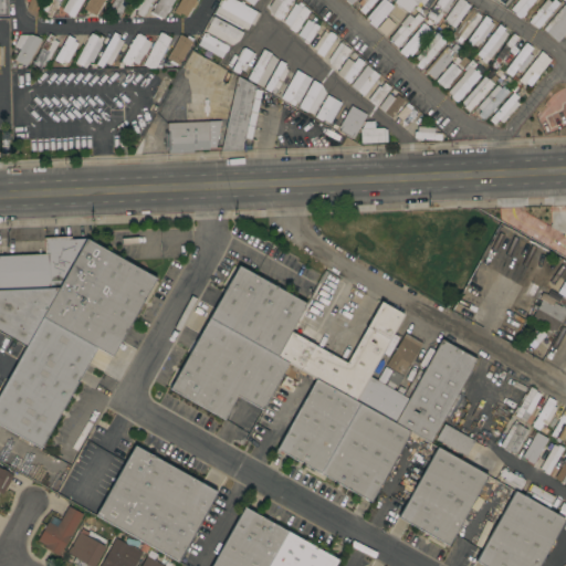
[(25,0),(37,0),(34,14),(28,13),(29,10),(24,9),(25,0)]
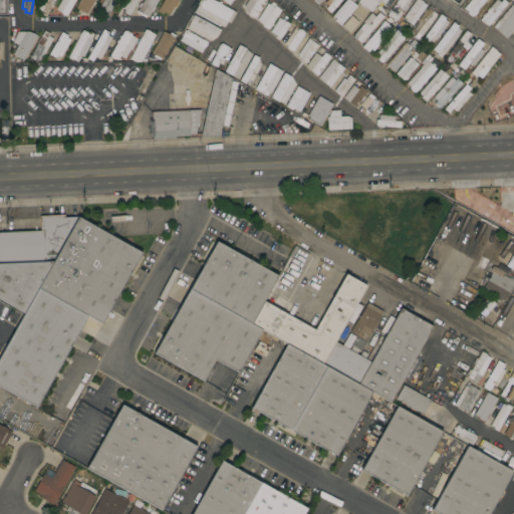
[(53,0),(51,5),(53,5),(51,8),(50,8),(45,17),(39,14),(41,11),(37,9),(41,0),(53,0)]
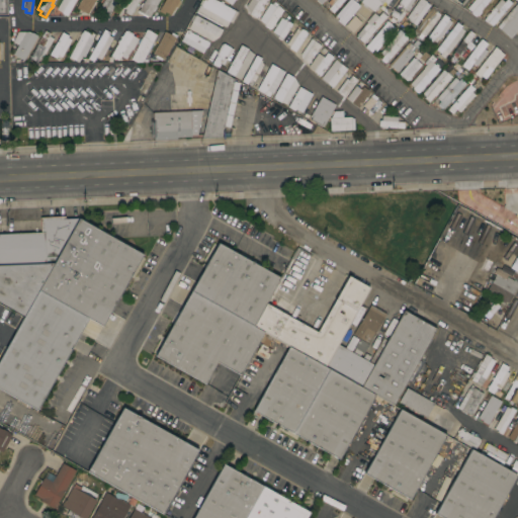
[(61,0),(75,0),(67,16),(61,13),(62,12),(56,10),(61,0)]
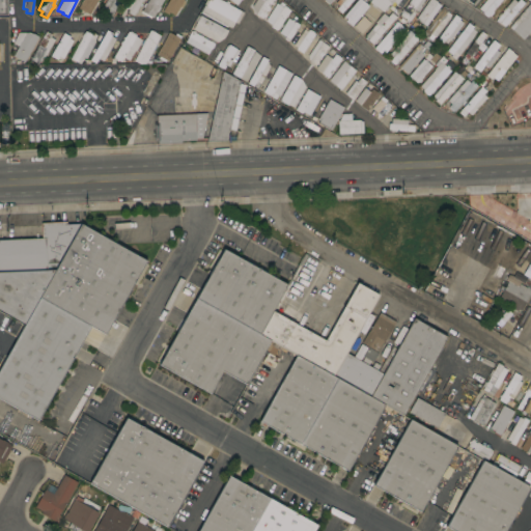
[(82,0),(98,0),(88,17),(83,14),(84,12),(78,8),(82,0)]
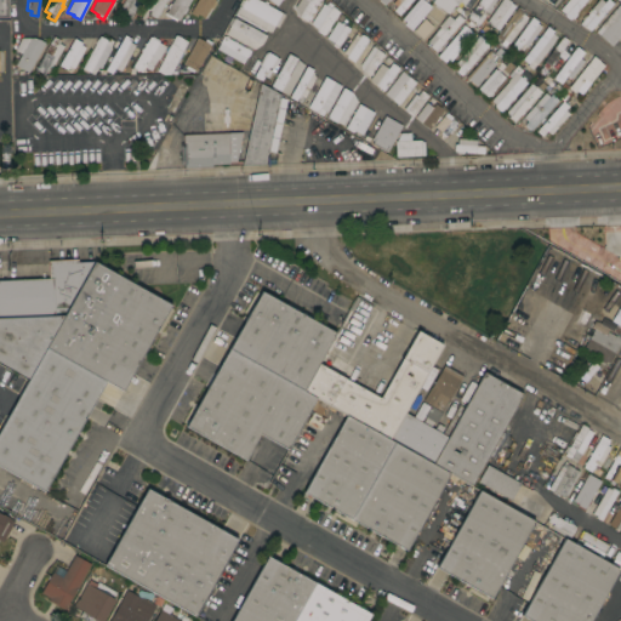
[(124,0),(140,0),(129,21),(123,17),(123,15),(118,12),(124,0)]
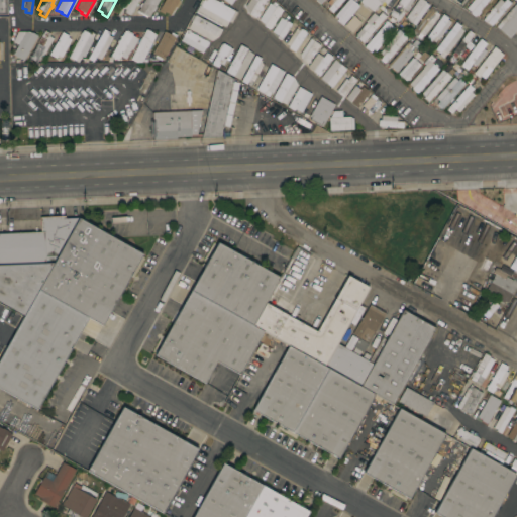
[(137,0),(129,15),(123,11),(129,2),(126,0),(137,0)]
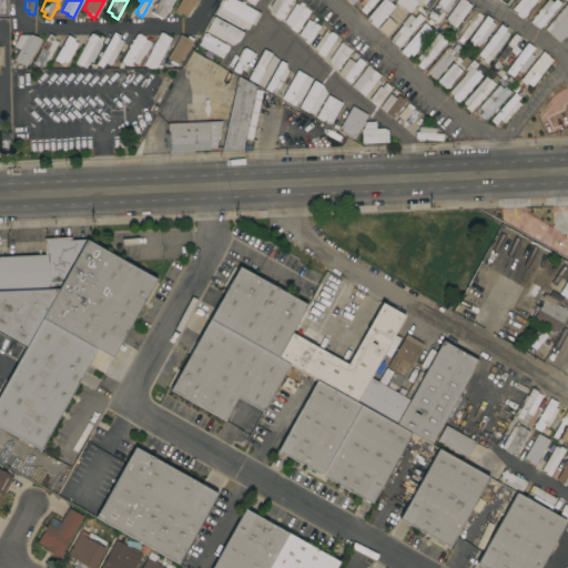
[(153,8),(152,7),(154,3),(155,4),(158,0),(174,0),(163,19),(151,12),(153,8)]
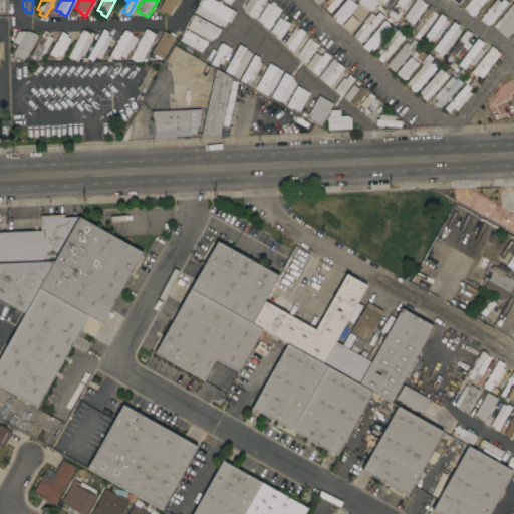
[(177,0),(175,4),(177,5),(171,14),(170,13),(168,15),(162,12),(163,10),(162,10),(164,6),(161,5),(163,0),(177,0)]
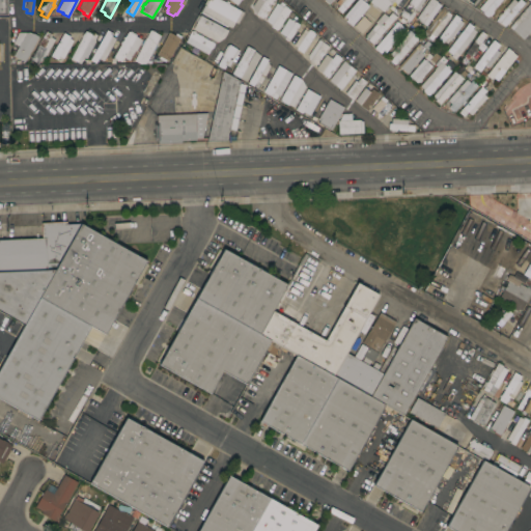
[(221,0),(225,2),(225,1),(228,2),(227,4),(243,12),(236,24),(234,22),(230,28),(227,26),(226,27),(200,12),(204,5),(203,4),(206,0),(221,0)]
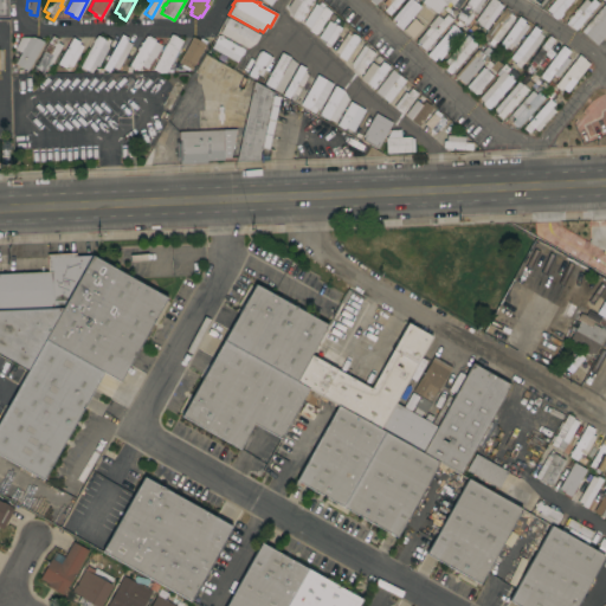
[(291,0),(311,0),(298,23),(290,18),(291,17),(287,8),(291,0)]
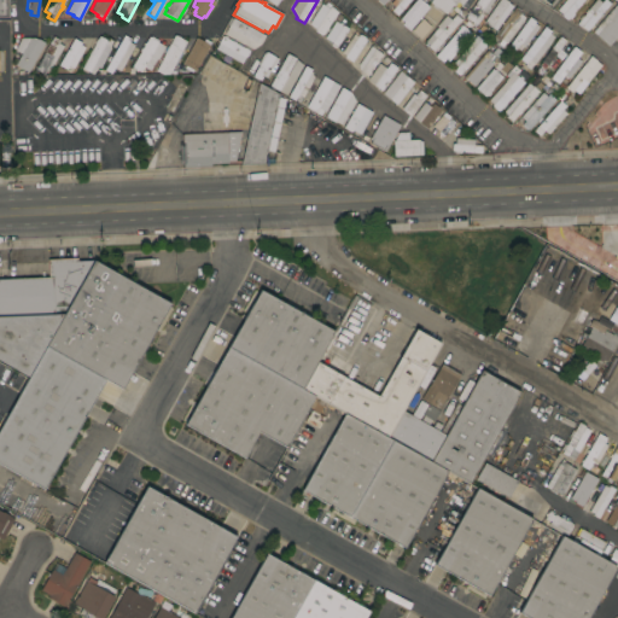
[(392,0),(409,0),(396,16),(391,11),(394,7),(390,4),(392,0)]
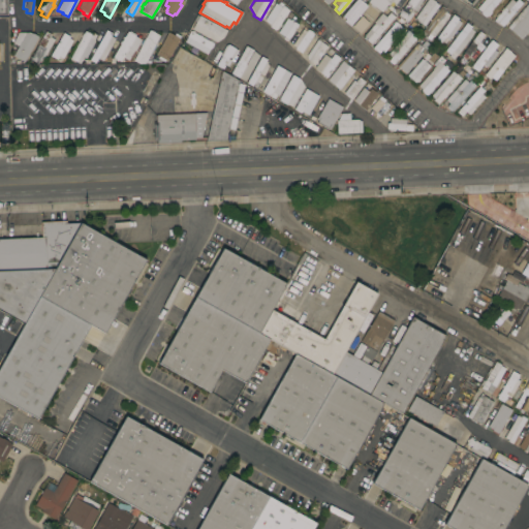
[(355,0),(360,0),(367,6),(349,26),(343,22),(344,21),(341,18),(355,0)]
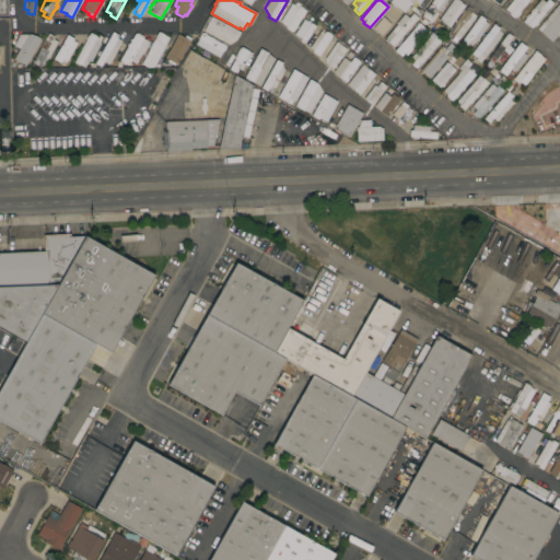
[(391,0),(427,0),(422,6),(423,7),(422,8),(413,2),(410,6),(409,6),(407,8),(408,9),(406,12),(405,11),(403,13),(395,7),(394,9),(389,6),(392,4),(388,2),(391,0)]
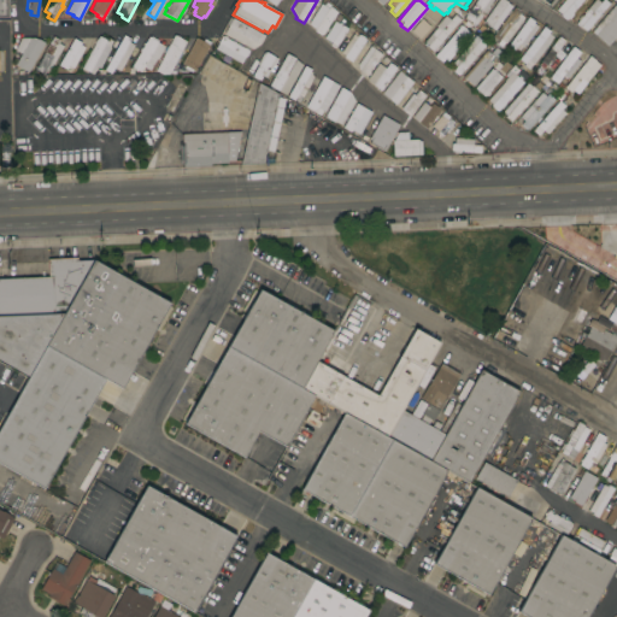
[(475,0),(493,0),(475,25),(464,17),(475,0)]
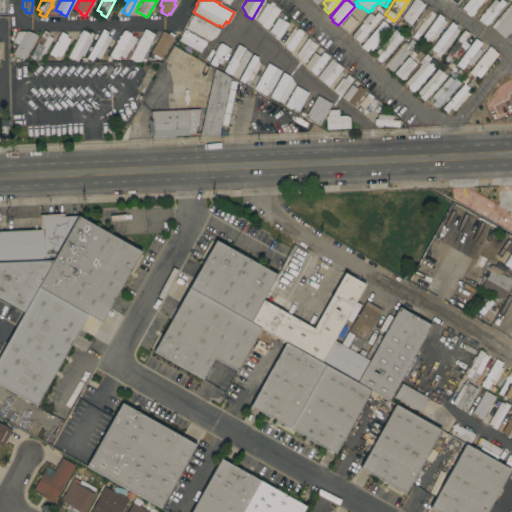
[(413,0),(418,0),(421,2),(420,2),(424,5),(410,25),(400,18),(413,0)]
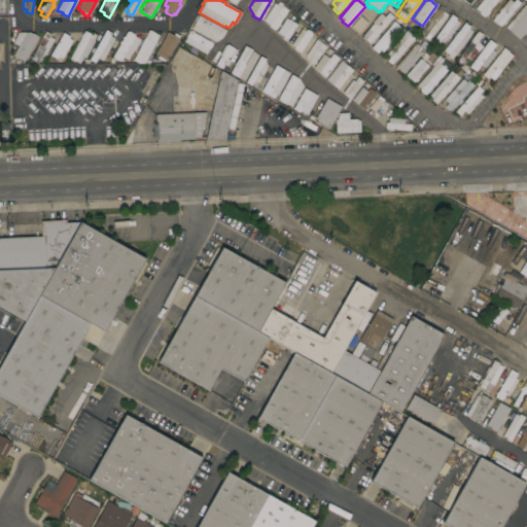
[(481,0),(497,0),(488,11),(489,12),(486,16),(485,15),(483,18),(482,16),(479,14),(480,12),(475,8),(481,0)]
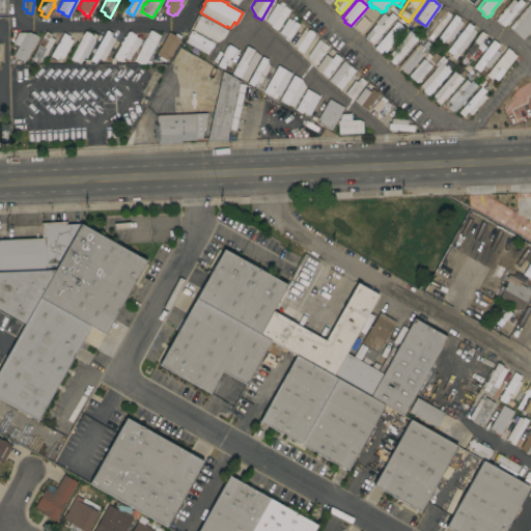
[(504,27),(499,23),(498,24),(495,21),(498,18),(497,17),(500,14),(501,14),(502,11),(511,0),(513,0),(516,2),(518,0),(520,0),(524,3),(504,27)]
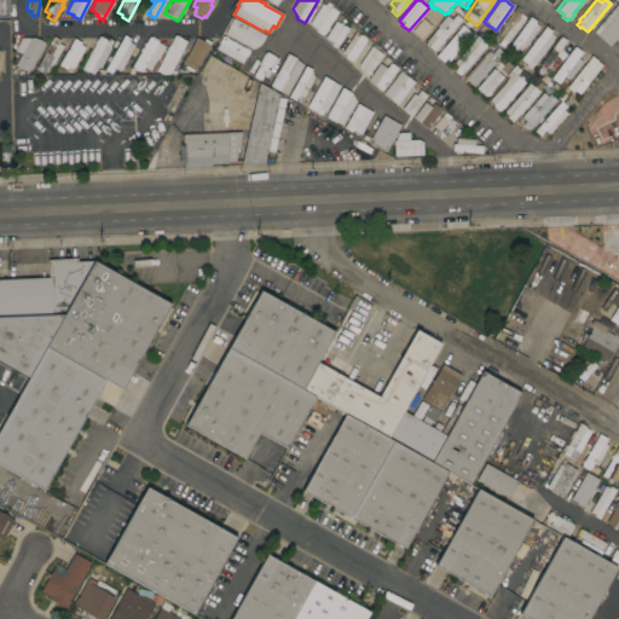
[(322,4),(324,6),(325,4),(330,7),(330,6),(335,10),(337,12),(323,35),(314,30),(316,29),(308,24),(322,4)]
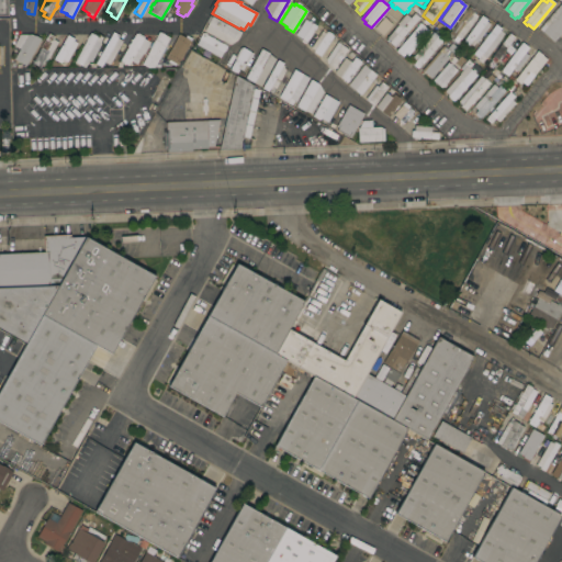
[(561,32),(553,43),(538,30),(542,24),(542,23),(560,3),(561,4),(561,32)]
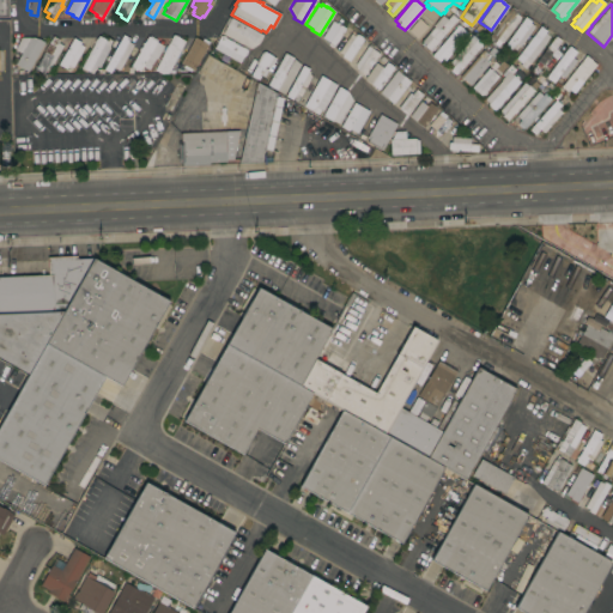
[(510,8),(516,12),(515,13),(520,18),(502,43),(496,40),(496,41),(490,36),(510,8)]
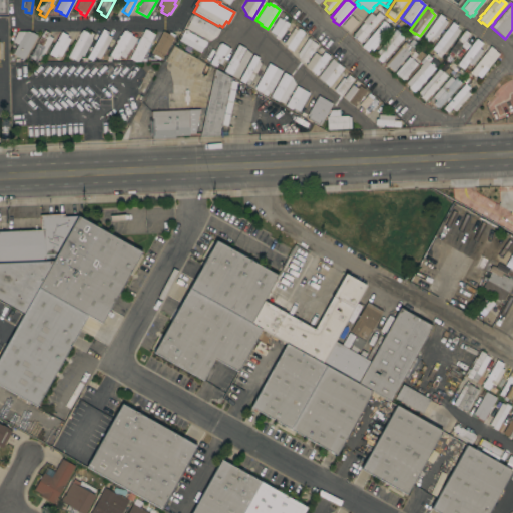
[(363,23),(362,22),(370,13),(374,16),(378,12),(382,16),(360,43),(355,39),(356,38),(353,35),(363,23)]
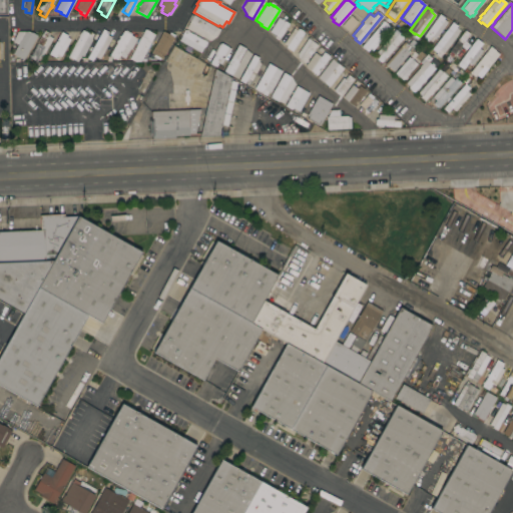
[(439,14),(444,18),(443,19),(447,22),(435,39),(433,39),(431,42),(428,40),(427,42),(422,39),(439,14)]
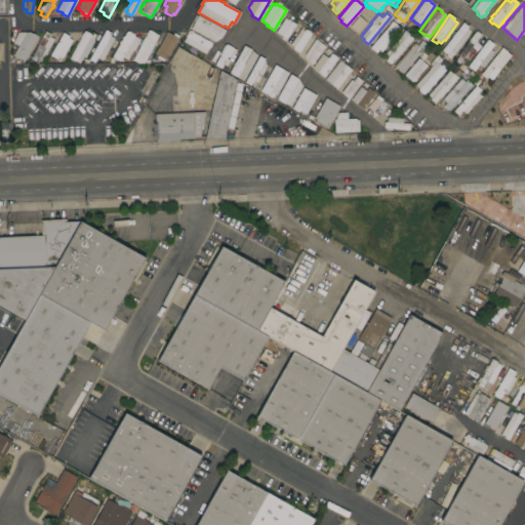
[(226,31),(225,33),(223,36),(220,38),(214,42),(190,29),(194,22),(192,21),(195,15),(197,16),(197,15),(226,31)]
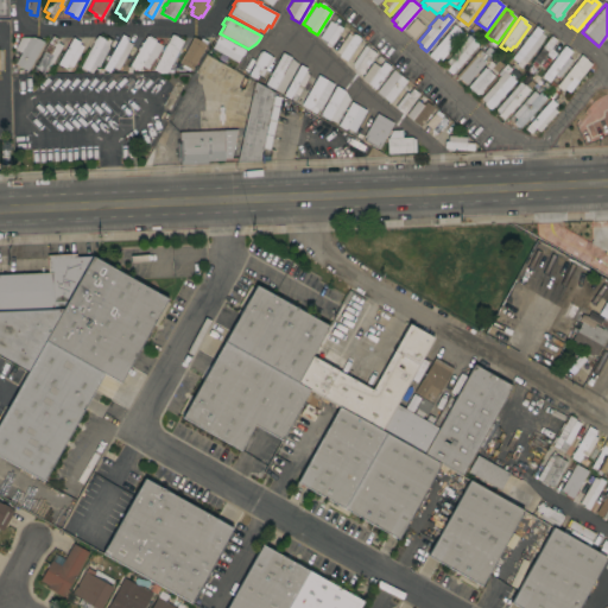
[(415,18),(424,26),(413,38),(404,31),(415,18)]
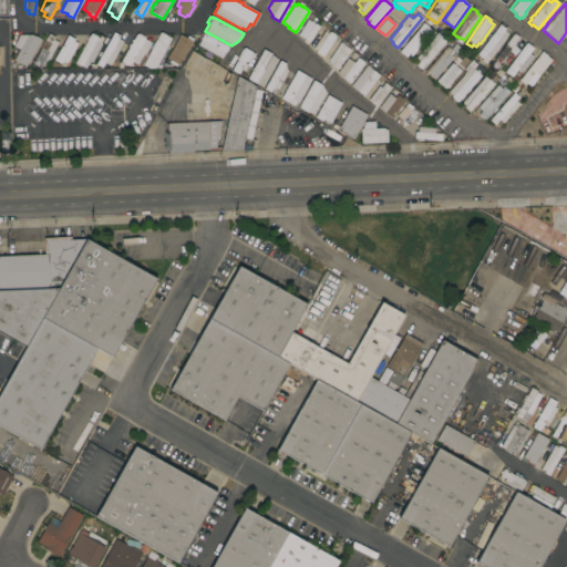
[(307,20),(313,24),(315,23),(319,26),(307,44),(302,42),(305,39),(298,34),(307,20)]
